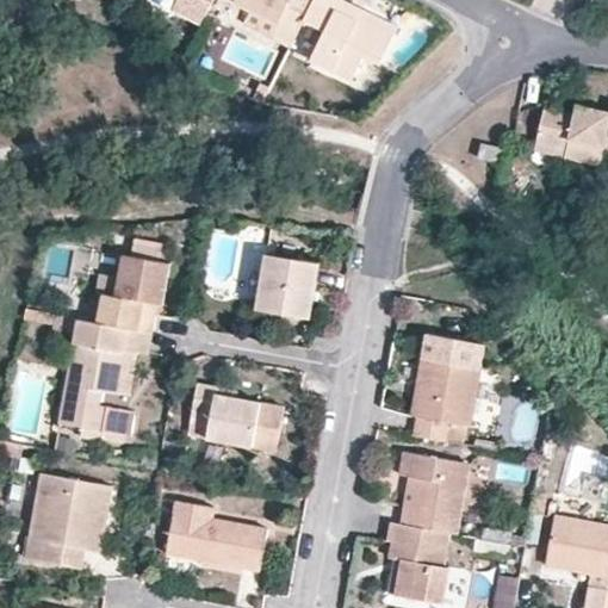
[(196,16),(204,0),(171,0),(169,2),(196,16)]
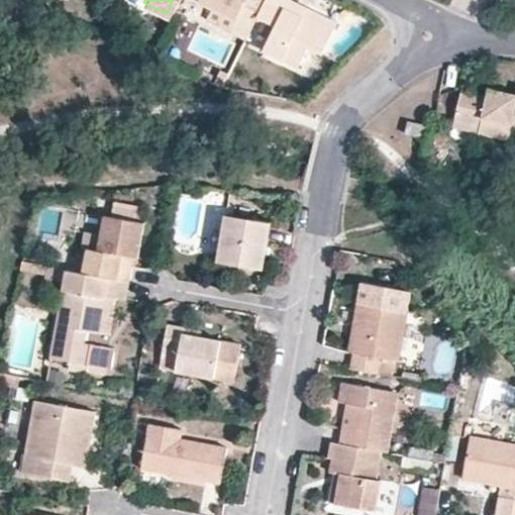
[(199,0),(212,6),(236,18),(231,28),(245,35),(256,14),(263,0),(199,0)]
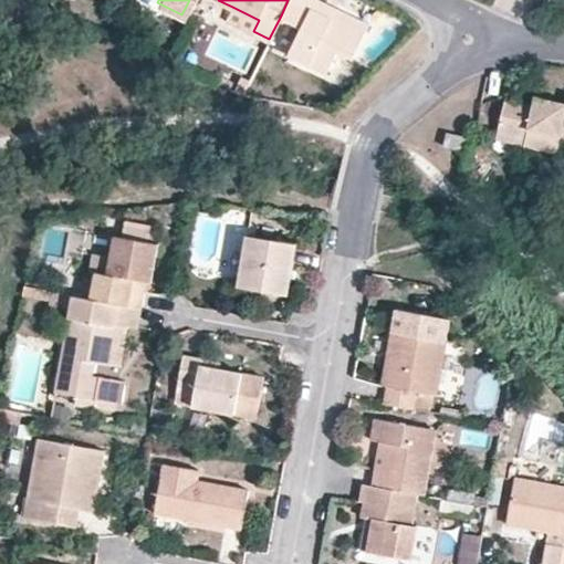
[(367,22),(323,0),(288,0),(281,16),(301,25),(289,52),(324,71),(336,50),(350,56),(367,22)]
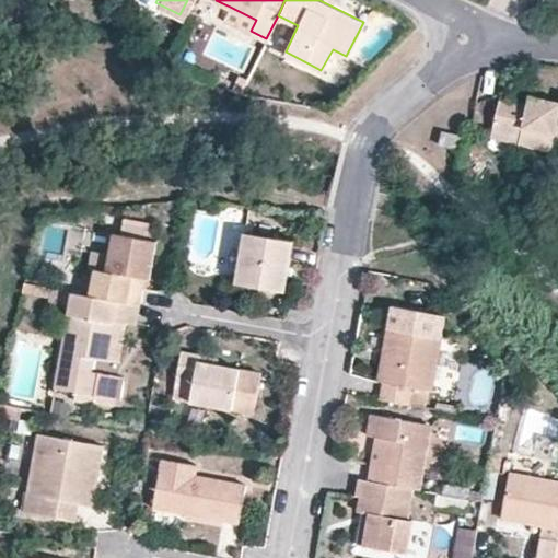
[(256,20),(230,7),(225,18),(251,31),(256,20)]
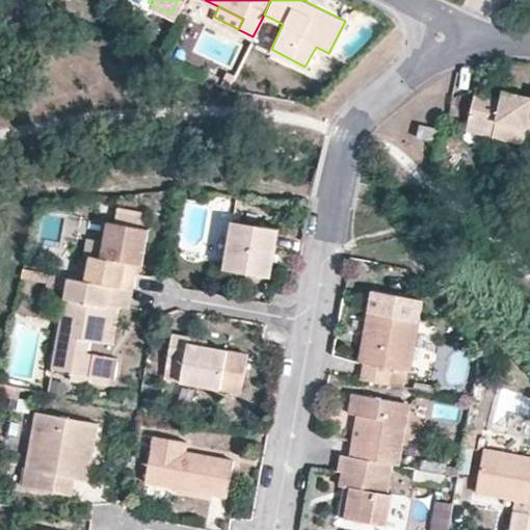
[(219,83),(228,87),(235,73),(227,69),(219,83)]
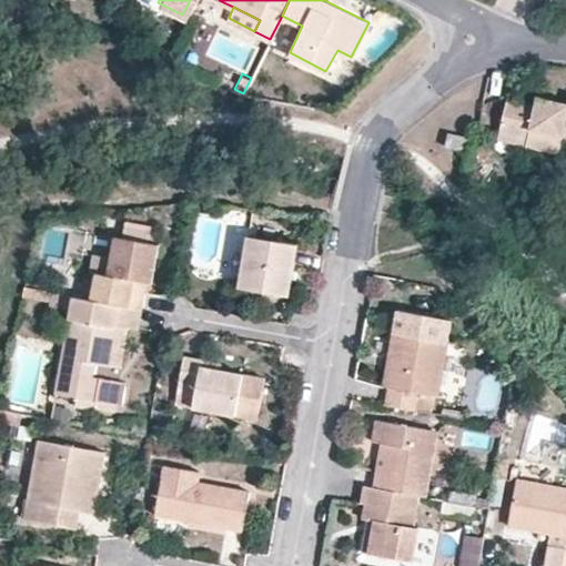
[(564,122),(565,122),(565,99),(565,100),(535,92),(533,102),(506,95),(498,129),(525,134),(524,142),(557,151),(561,138),(564,122)]
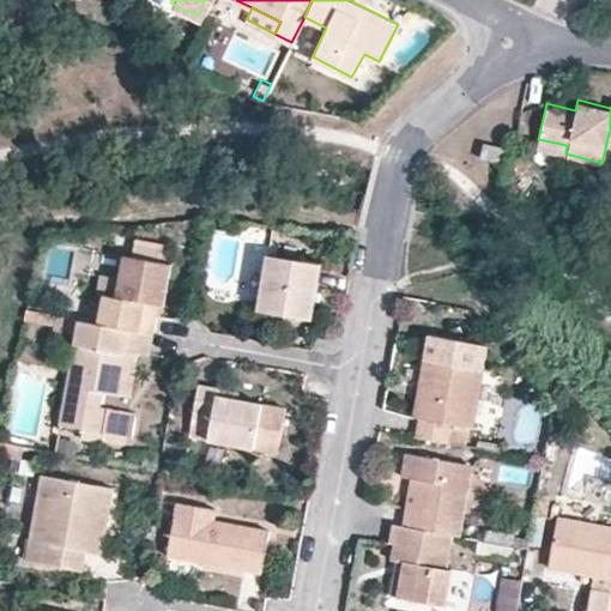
[(567,145),(538,139),(536,146),(566,153),(567,145)]
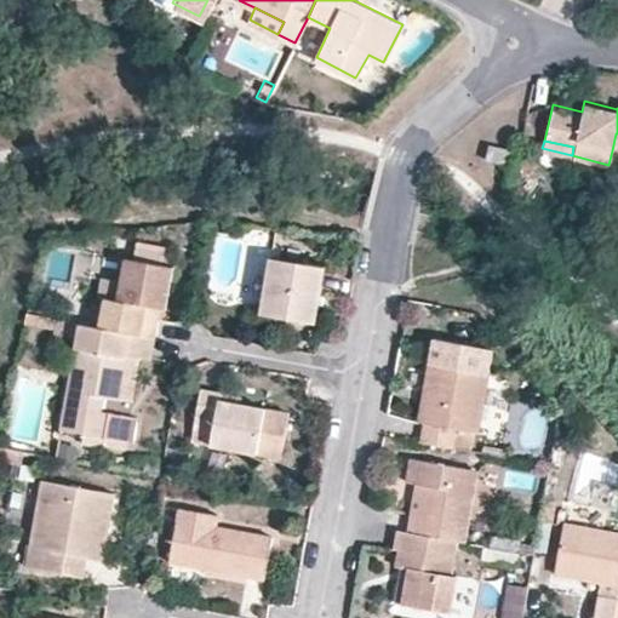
[(486,155),(509,162),(513,149),(490,143),(486,155)]
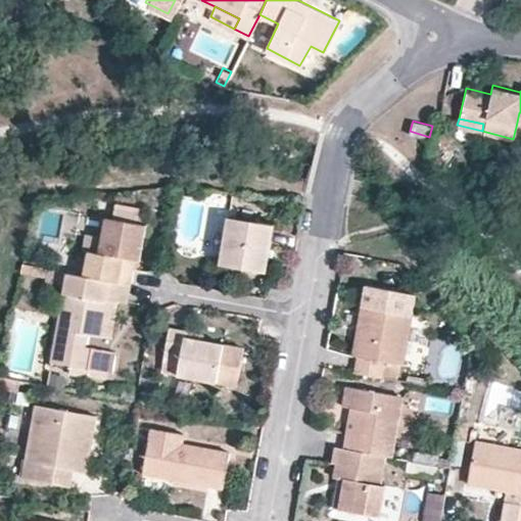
[(84,276),(107,280),(129,284),(134,257),(140,258),(146,223),(106,216),(100,251),(89,249),(84,276)]
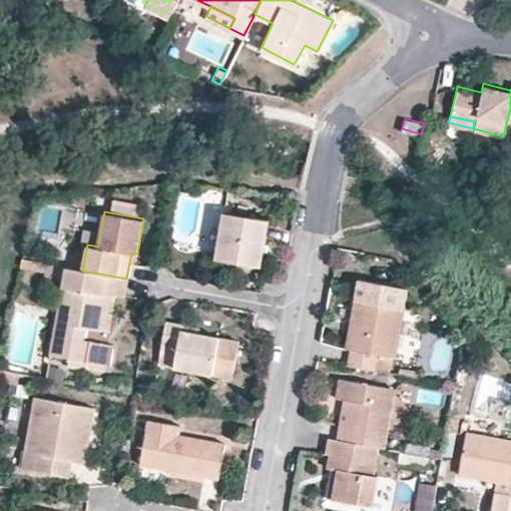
[(268,224),(223,217),(216,263),(261,271),(268,224)]
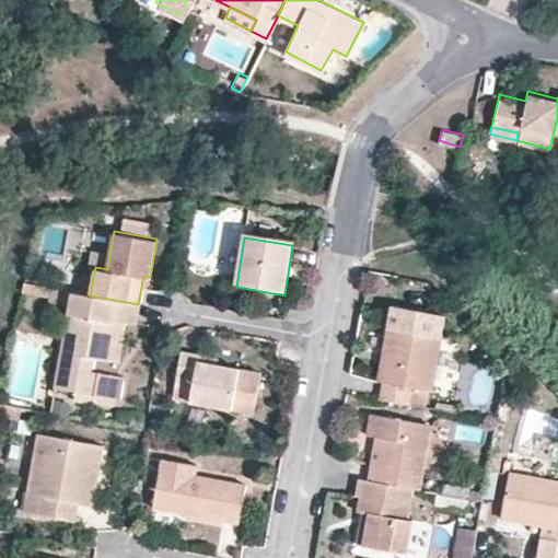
[(48,302),(50,289),(24,285),(22,298),(48,302)]
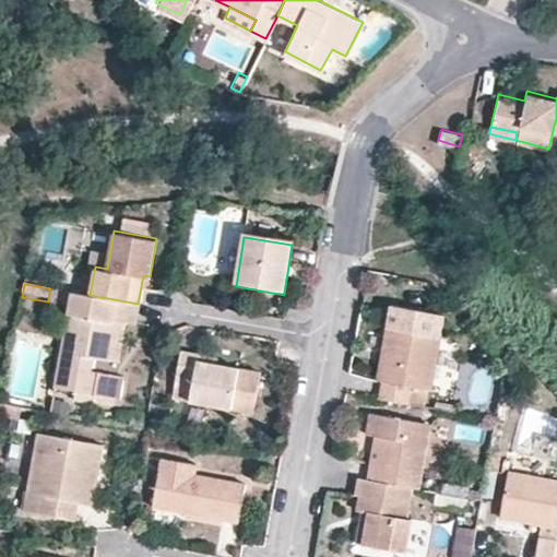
[(47,306),(46,312),(68,317),(56,388),(78,392),(76,400),(94,403),(95,395),(120,400),(123,381),(92,376),(94,358),(110,362),(114,341),(108,340),(111,320),(115,299),(90,295),(50,288),(48,301),(47,306)]
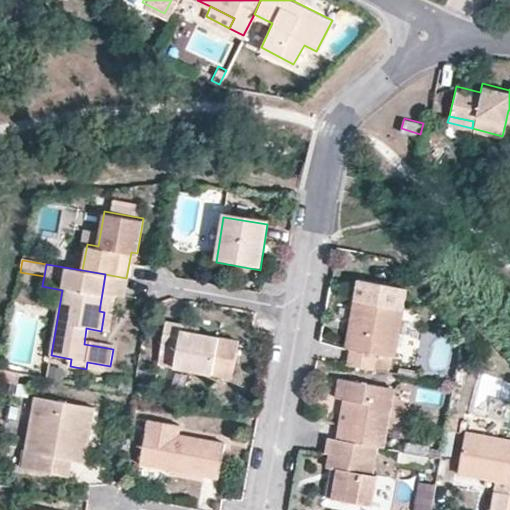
[(123,296),(126,278),(105,274),(102,293),(115,295),(123,296)]
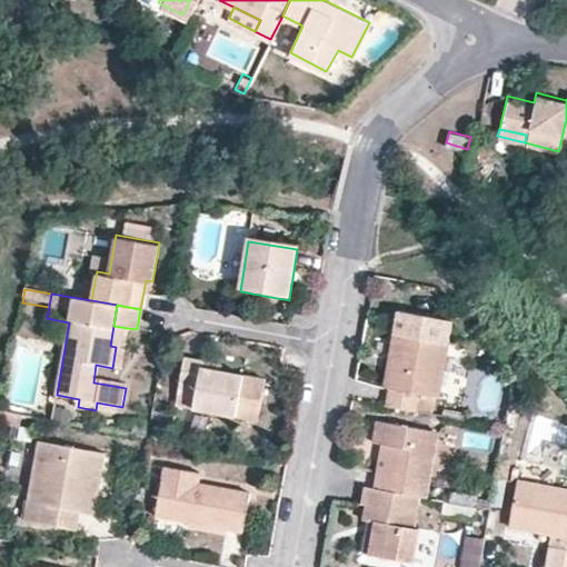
[(389,390),(386,408),(414,414),(417,395),(439,399),(453,322),(397,312),(388,361),(394,362),(389,390)]
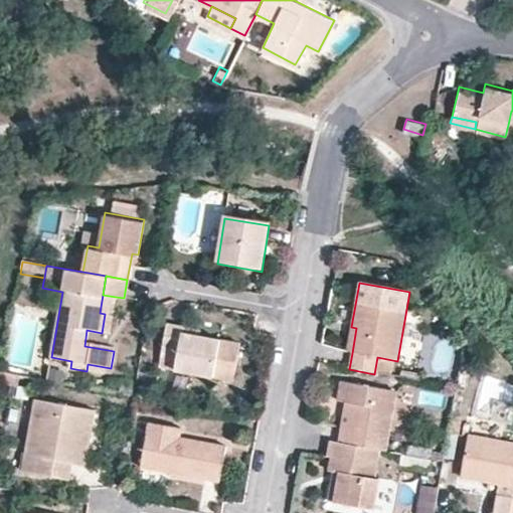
[(105,314),(102,333),(109,334),(116,297),(103,295),(100,313),(105,314)]
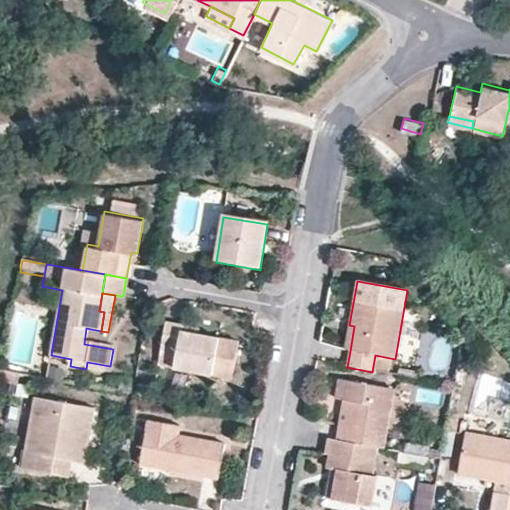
[(183,334),(184,328),(167,325),(161,357),(177,360),(175,370),(234,380),(240,344),(200,337),(183,334)]
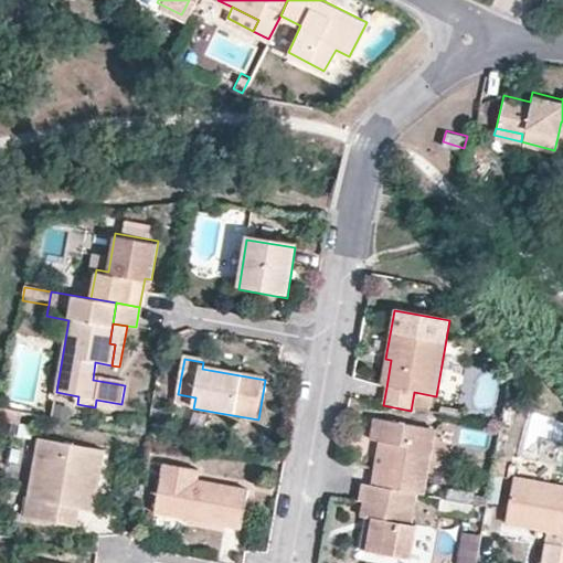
[(381,386),(386,388),(391,360),(385,359),(381,386)]
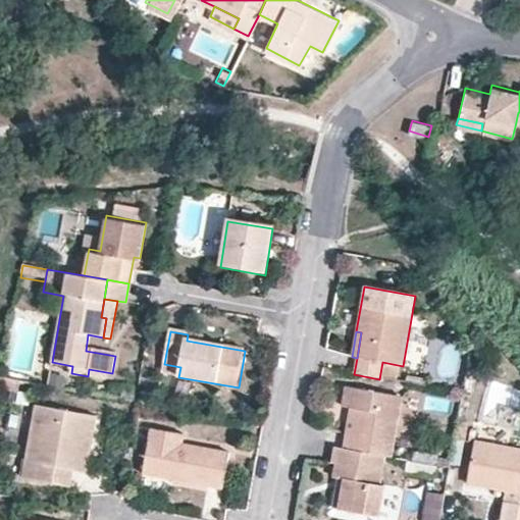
[(205,336),(188,334),(187,341),(204,344),(205,336)]
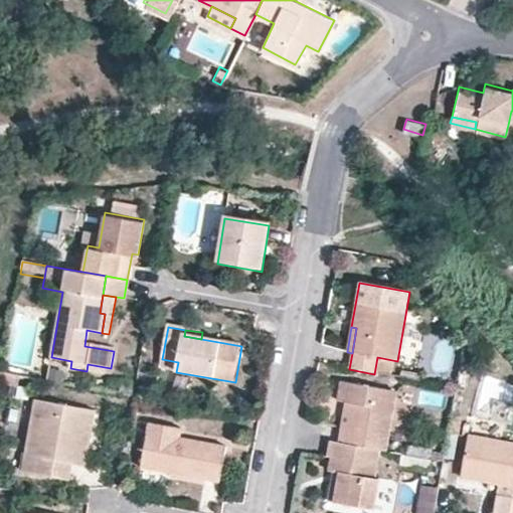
[(16,372),(0,369),(0,379),(14,382),(16,372)]
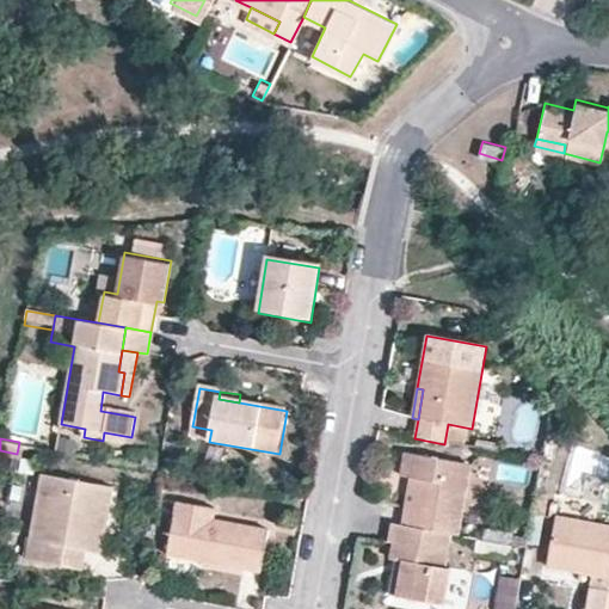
[(451,531),(457,533),(469,462),(404,451),(400,474),(414,477),(422,478),(419,488),(413,488),(410,504),(405,504),(401,523),(451,531)]
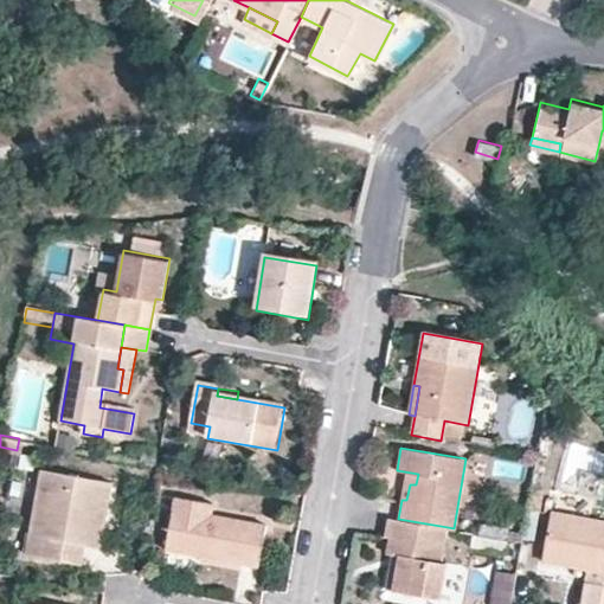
[(88,508),(104,511),(109,481),(39,469),(25,556),(78,565),(82,545),(88,508)]
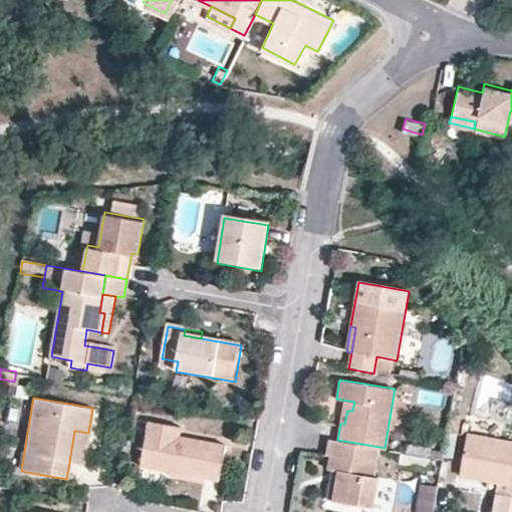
[(167,435),(168,426),(147,422),(139,468),(217,481),(223,445),(177,437),(167,435)]
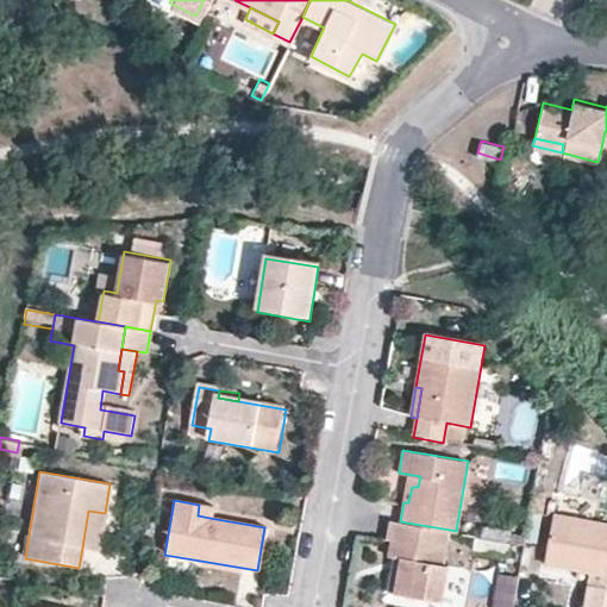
[(212,506),(199,505),(198,515),(210,518),(212,506)]
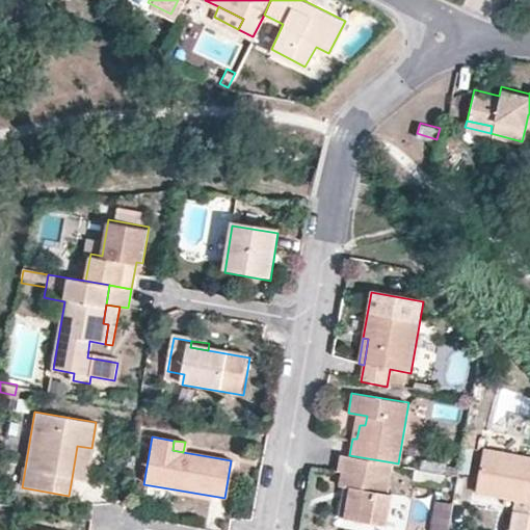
[(85,480),(91,448),(77,446),(72,478),(85,480)]
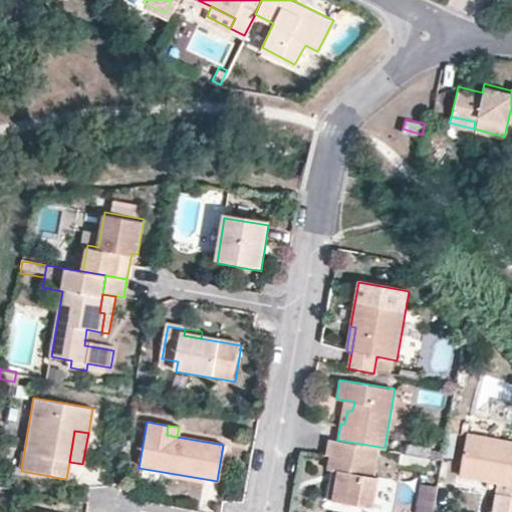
[(511,484),(511,442),(467,434),(459,476),(511,484)]
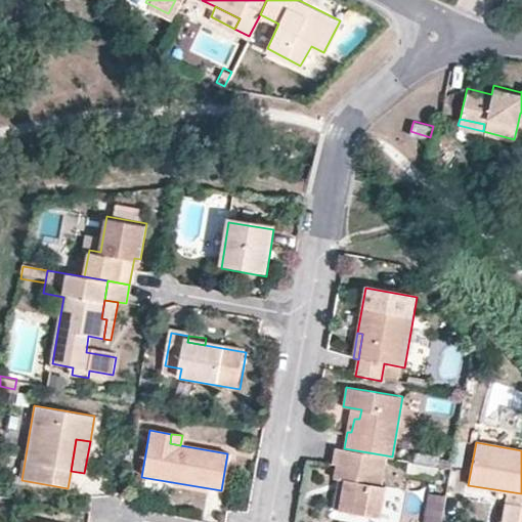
[(344,448),(337,447),(335,465),(339,465),(337,479),(340,479),(347,480),(342,511),(382,517),(387,485),(382,485),(387,455),(344,448)]
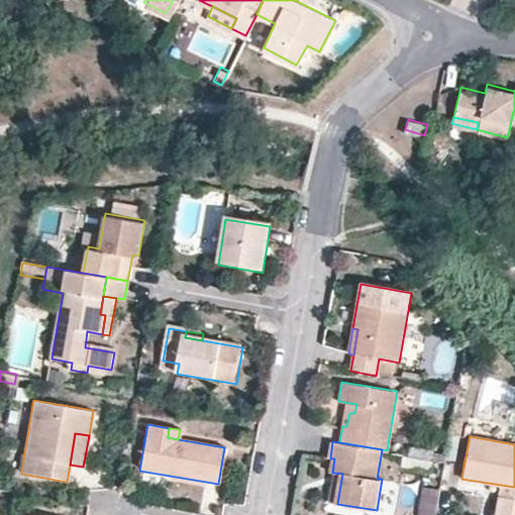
[(408,469),(432,470),(432,448),(409,447),(408,469)]
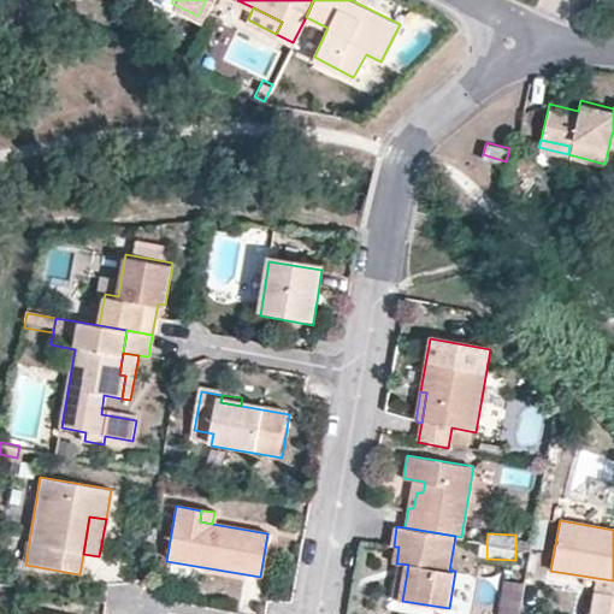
[(408,565),(400,564),(394,600),(402,601),(408,565)]
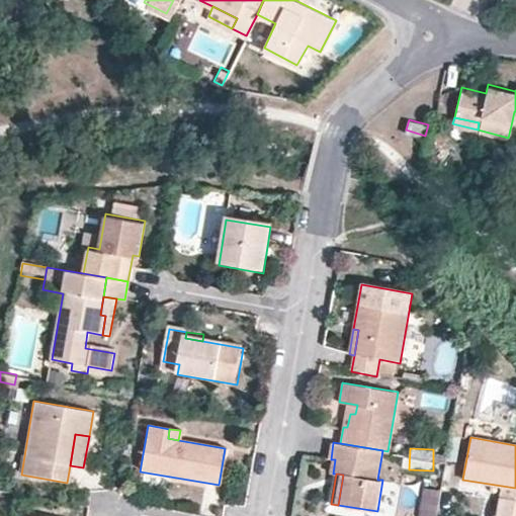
[(497,515),(515,515),(515,513),(515,503),(500,501),(497,515)]
